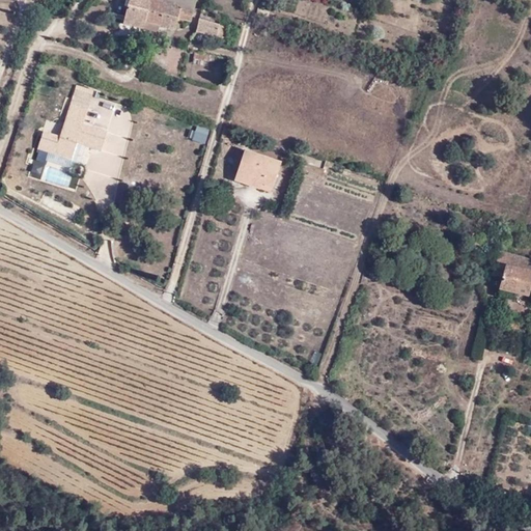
[(146,21),(149,0),(129,0),(123,24),(135,27),(138,18),(146,21)]
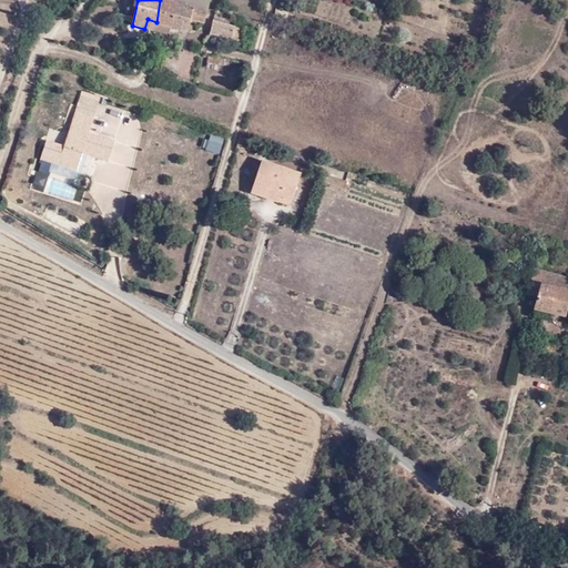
[(205,23),(210,0),(160,0),(156,22),(155,24),(170,28),(188,33),(191,20),(205,23)]
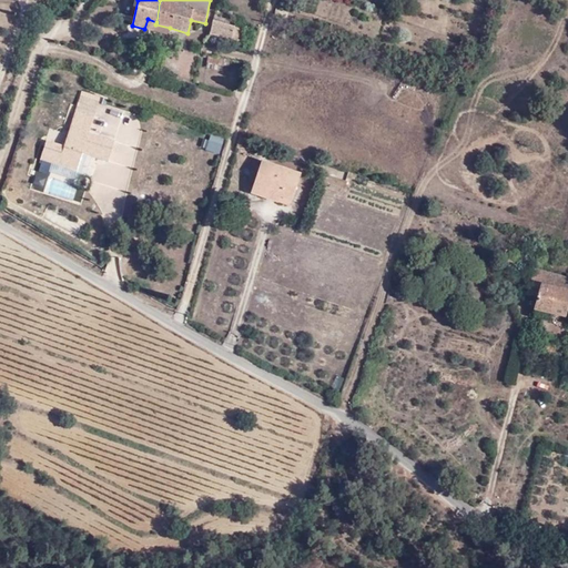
[(224,20),(214,17),(210,34),(239,42),(242,32),(234,31),(235,28),(229,26),(223,24),(224,20)]
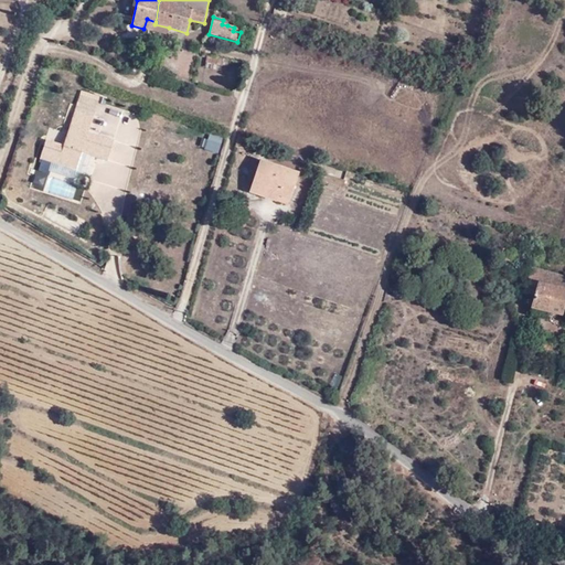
[(153,31),(155,24),(156,22),(147,19),(144,29),(153,31)]
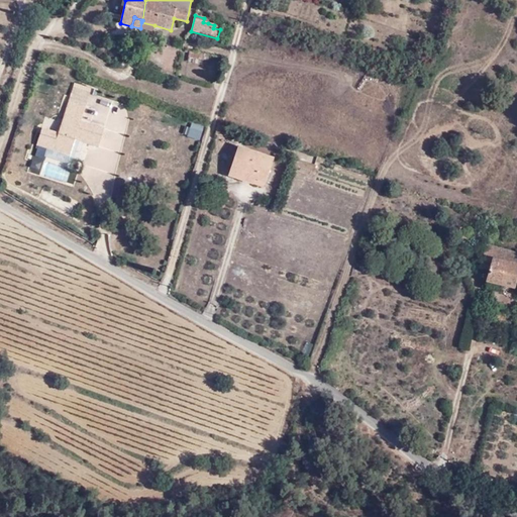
[(153,31),(154,25),(141,22),(140,28),(153,31)]
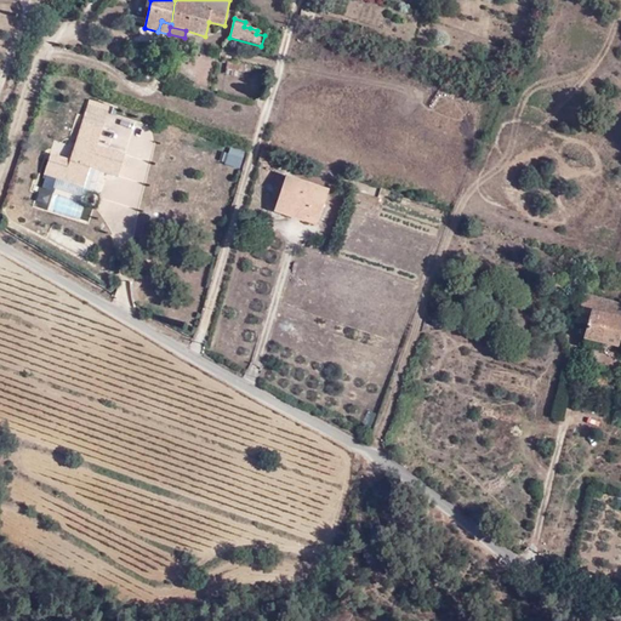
[(104,127),(84,121),(70,161),(52,154),(45,175),(85,187),(91,167),(119,177),(126,154),(98,146),(104,127)]
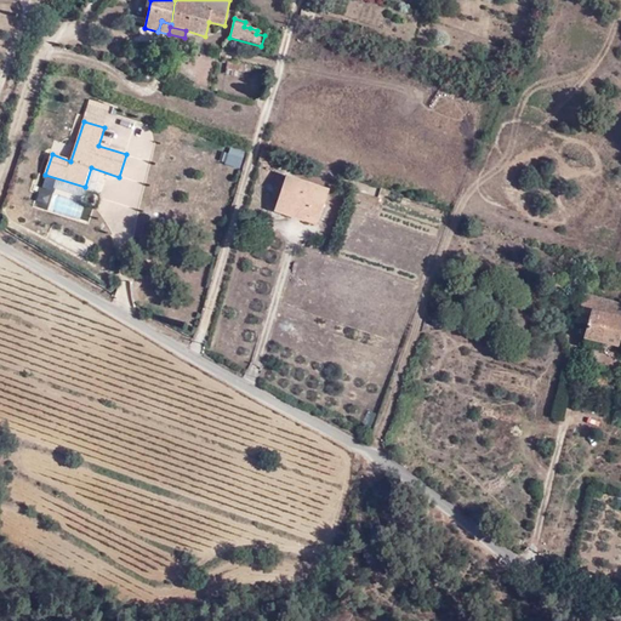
[(239,167),(246,149),(229,143),(223,161),(239,167)]
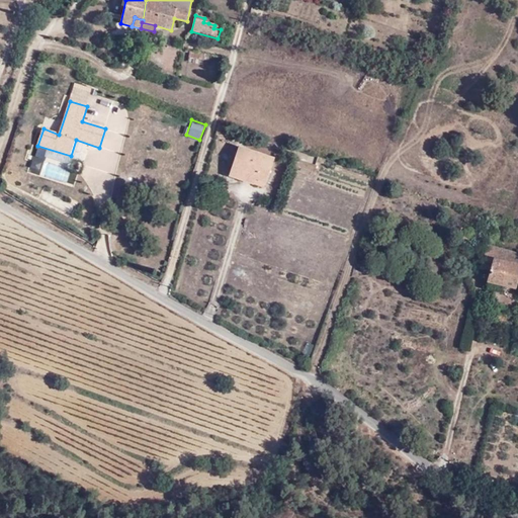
[(224,138),(227,127),(219,125),(216,135),(224,138)]
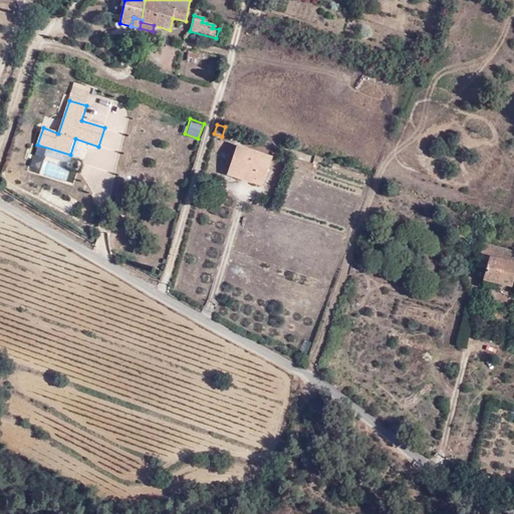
[(228,170),(254,178),(264,181),(272,158),(237,147),(228,170)]
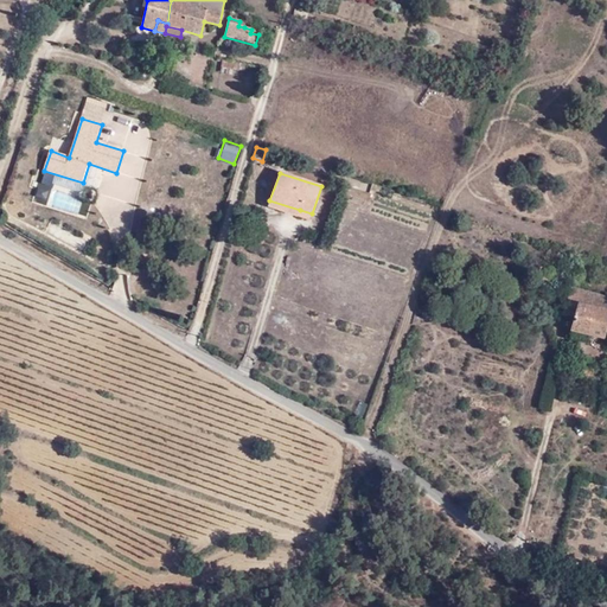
[(37,186),(34,196),(45,199),(49,191),(37,186)]
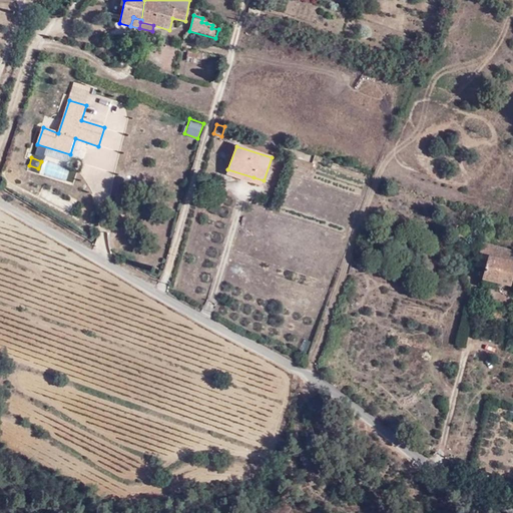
[(298,167),(311,170),(313,162),(300,159),(298,167)]
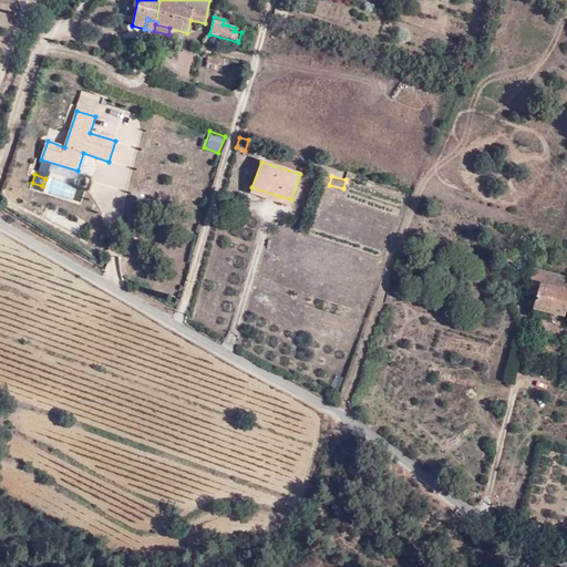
[(147,202),(160,205),(165,186),(152,183),(147,202)]
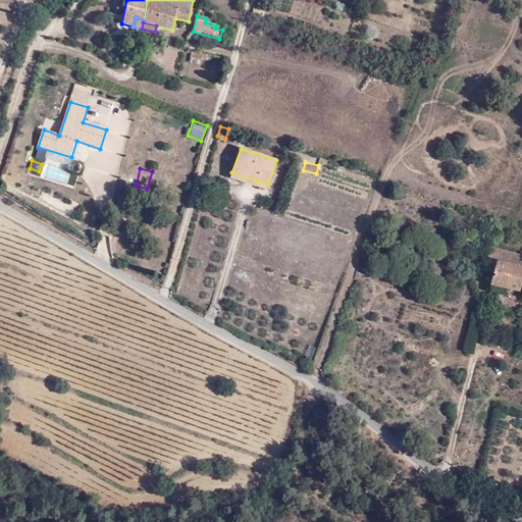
[(256,186),(258,180),(231,172),(230,177),(256,186)]
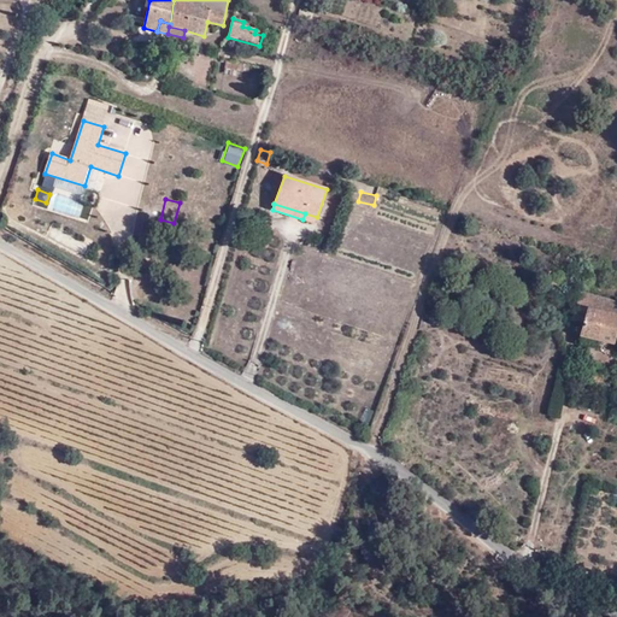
[(562,275),(550,272),(547,283),(559,286),(562,275)]
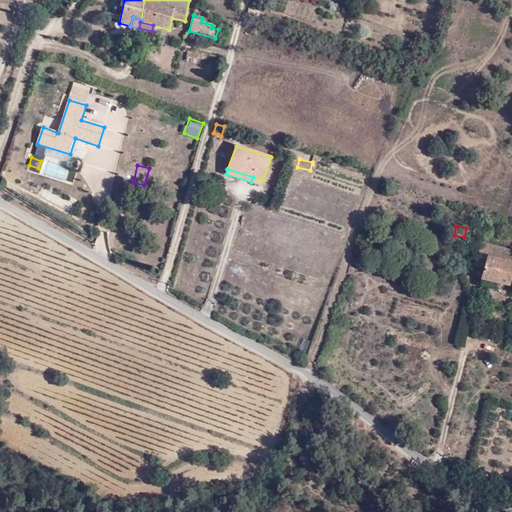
[(479,277),(497,282),(509,285),(511,273),(511,250),(481,242),(476,265),(483,266),(479,277)]
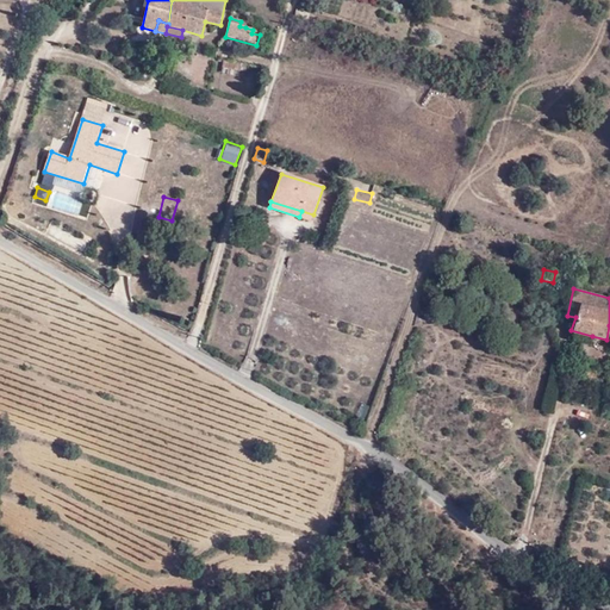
[(591,344),(592,336),(571,330),(570,338),(591,344)]
